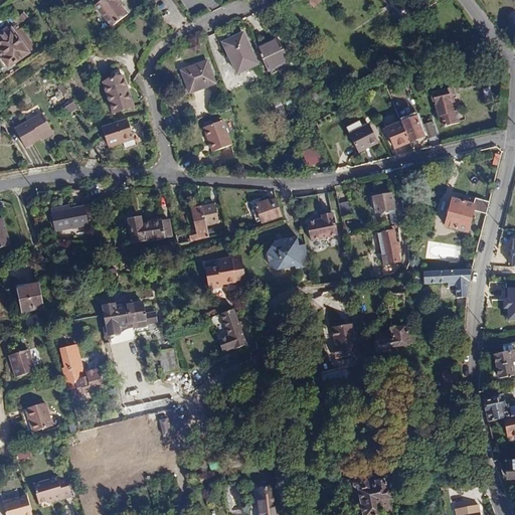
[(102,33),(116,22),(110,14),(112,12),(103,0),(101,0),(86,11),(102,33)]
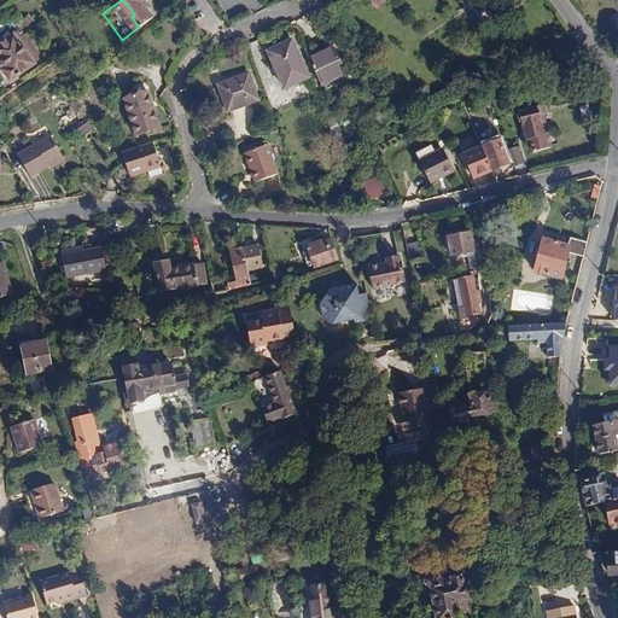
[(24,47),(3,18),(0,19),(0,64),(0,65),(24,47)]
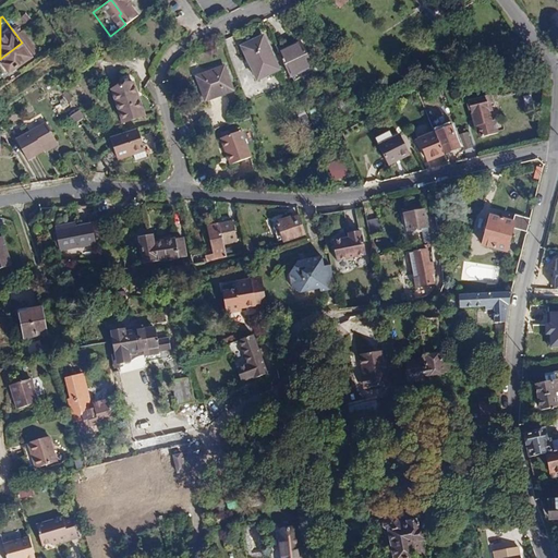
[(278,69),(262,35),(241,46),(256,79),(278,69)]
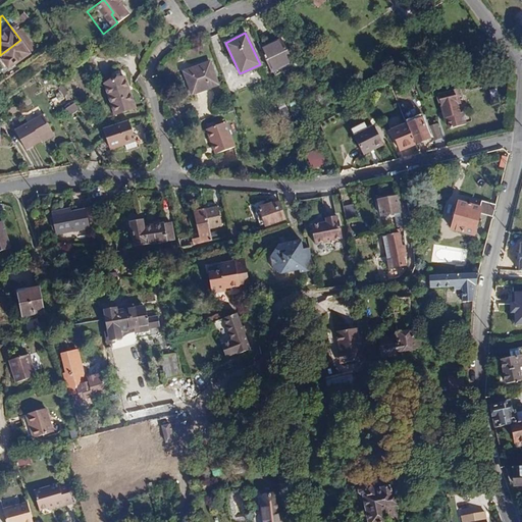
[(281,40),(260,50),(273,76),(299,64),(296,59),(292,61),(281,40)]
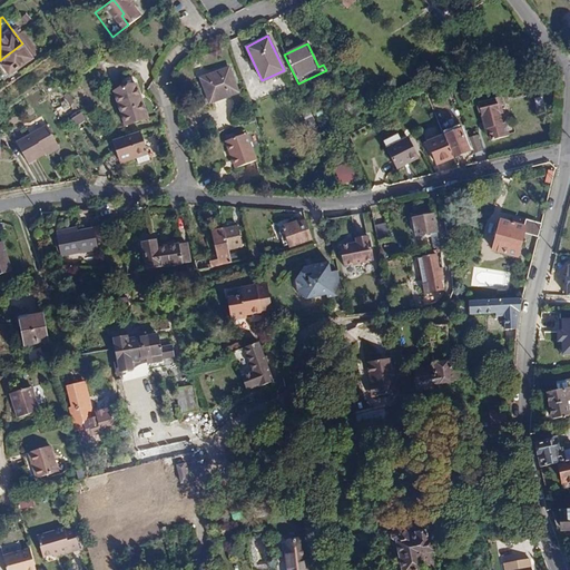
[(238,90),(229,67),(200,77),(210,101),(238,90)]
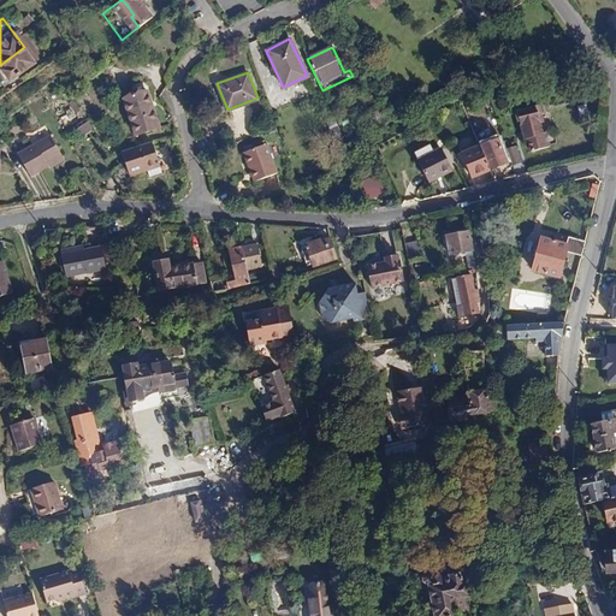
[(150,90),(128,99),(141,135),(163,128),(150,90)]
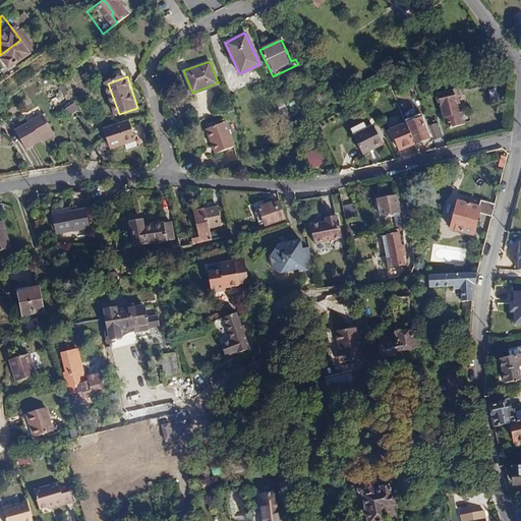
[(457,92),(456,88),(435,93),(438,106),(451,103),(454,102),(452,94),(457,92)]
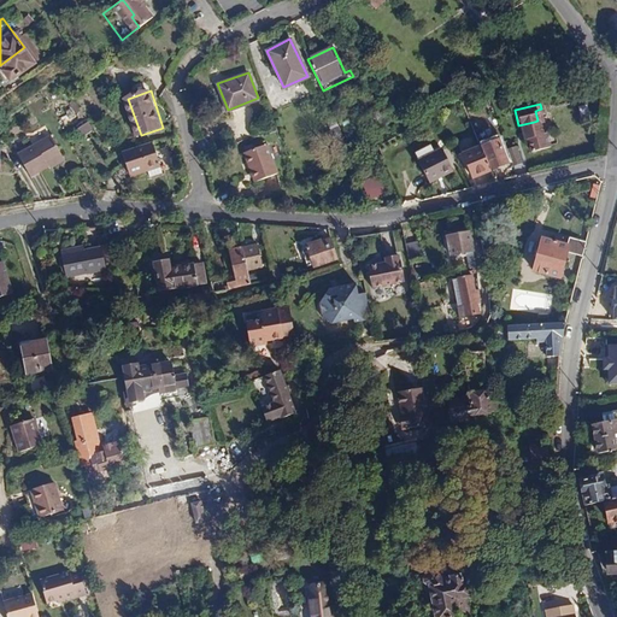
[(81,139),(94,131),(89,122),(76,129),(81,139)]
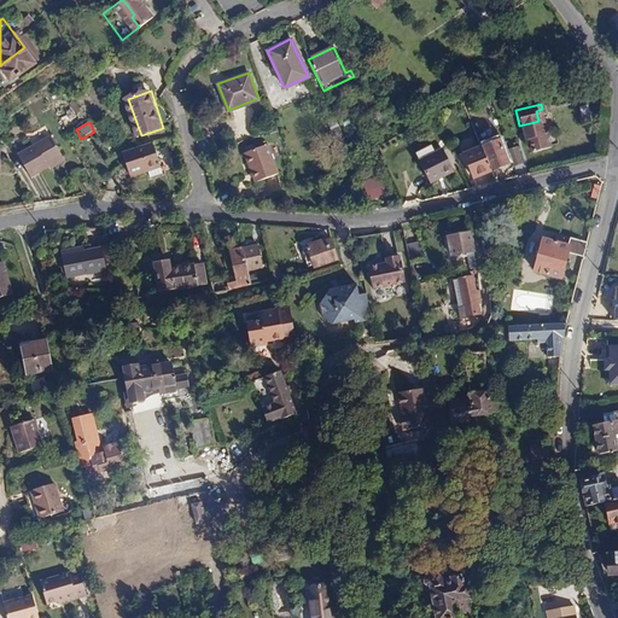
[(543,146),(540,132),(537,132),(536,127),(520,130),(522,138),(525,136),(529,150),(543,146)]
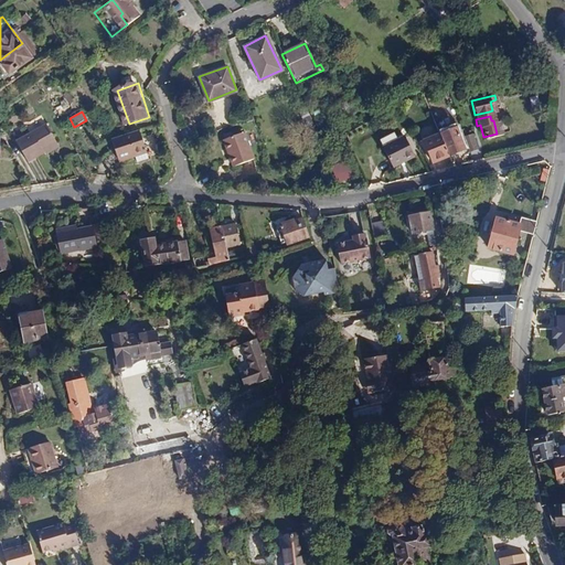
[(18,141),(29,162),(48,151),(46,150),(57,144),(48,125),(18,141)]
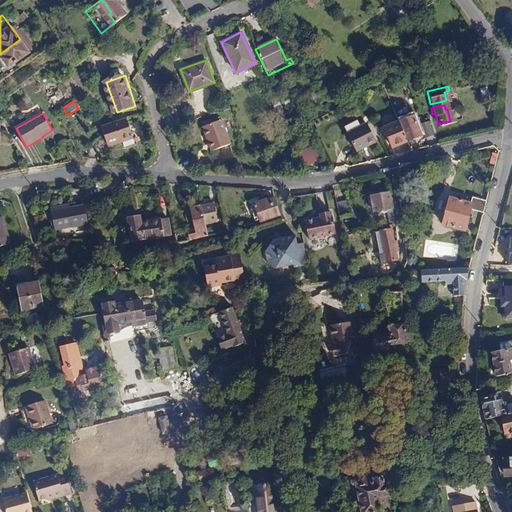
[(413,113),(398,120),(406,139),(421,133),(413,113)]
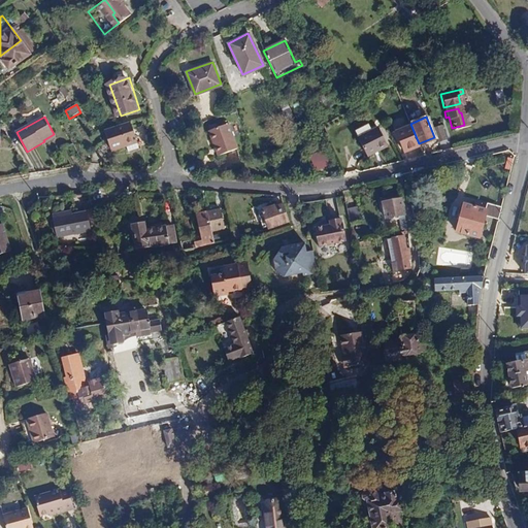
[(141,141),(134,122),(108,130),(116,151),(130,145),(132,152),(140,149),(140,142),(141,141)]
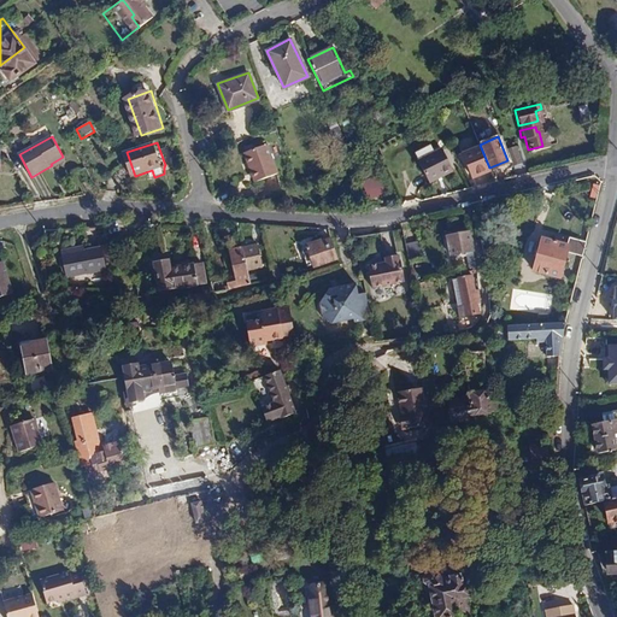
[(276,171),(265,142),(242,152),(253,180),(276,171)]
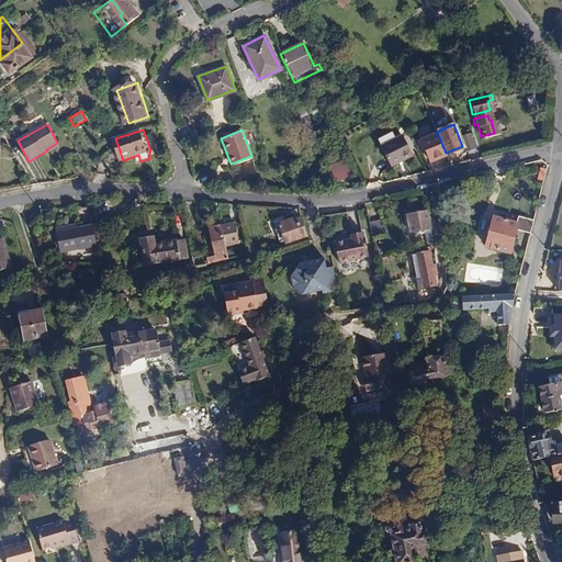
[(469,131),(461,134),(465,148),(473,145),(469,131)]
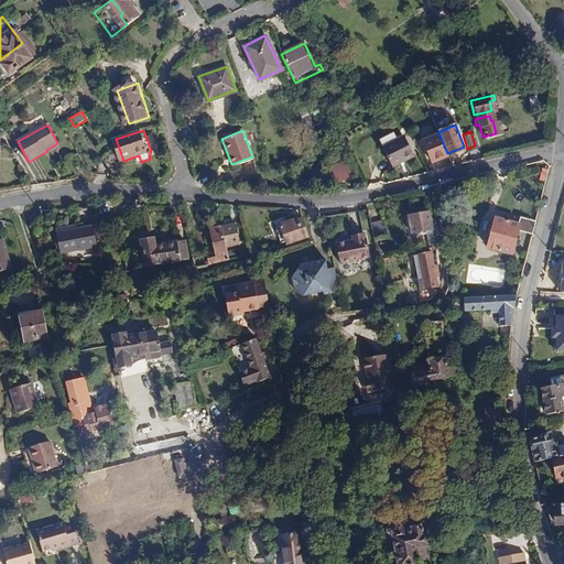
[(447,153),(438,132),(423,139),(432,160),(447,153)]
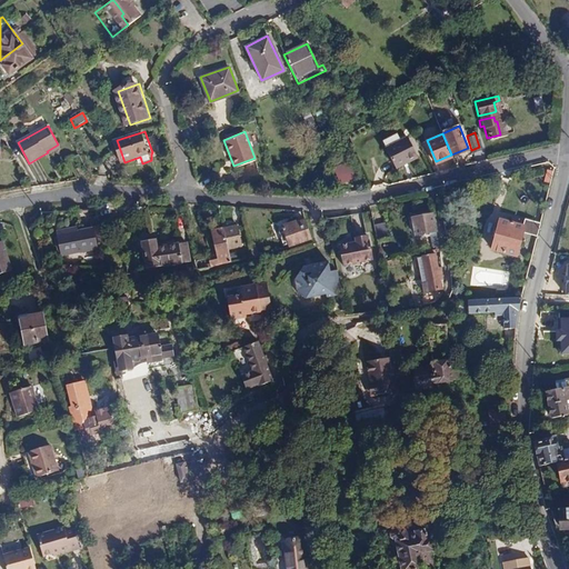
[(418,157),(408,136),(385,148),(395,168),(418,157)]
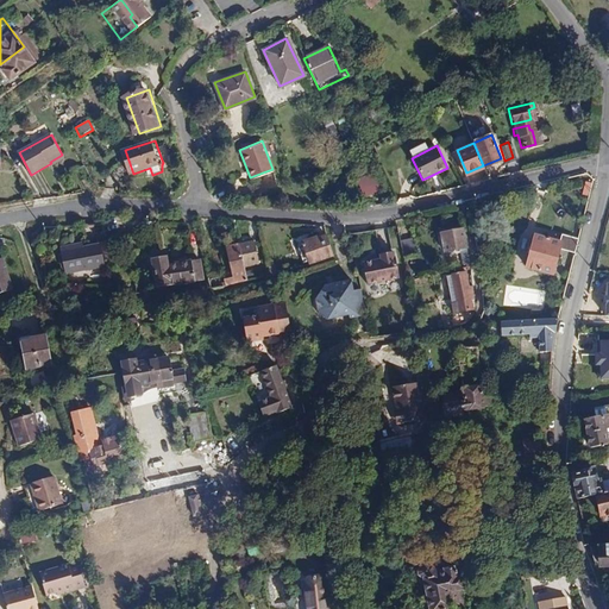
[(50,162),(51,163),(52,165),(64,158),(62,155),(50,162)]
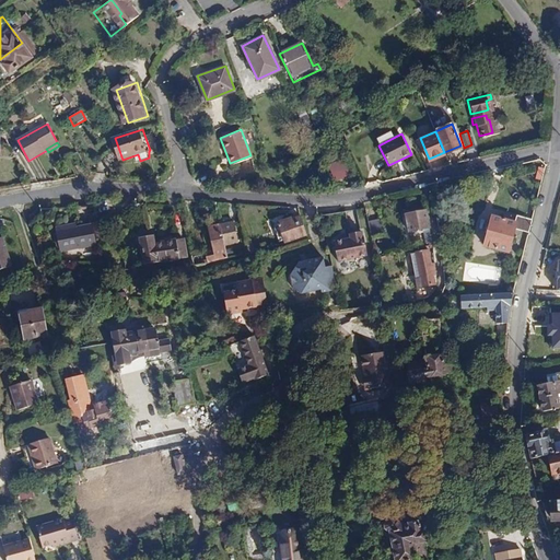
[(351,175),(346,161),(329,168),(336,183),(351,175)]
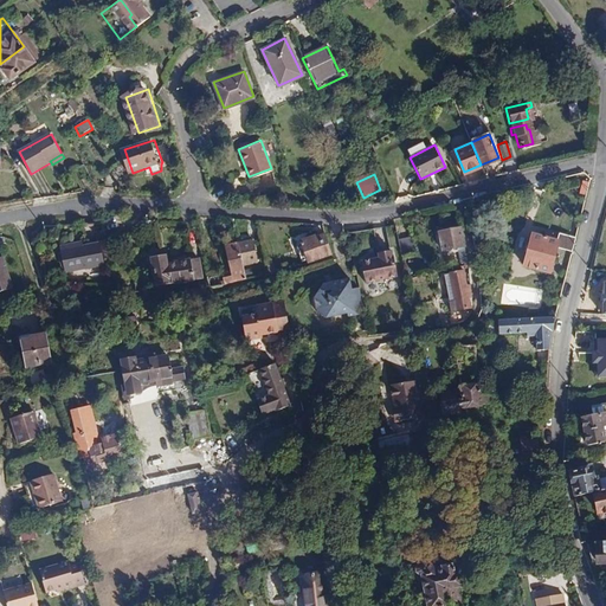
[(469,262),(462,227),(439,232),(443,251),(458,249),(461,263),(469,262)]
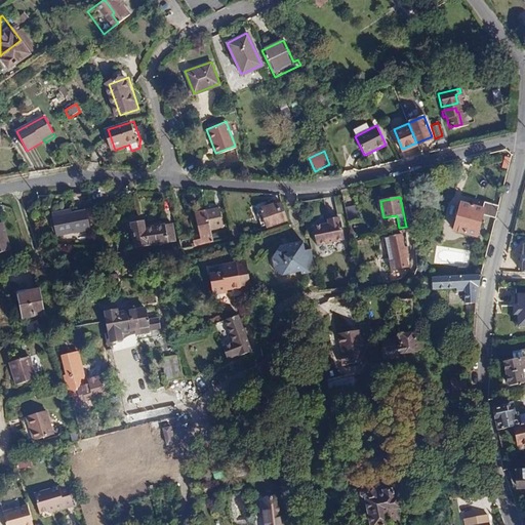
[(484,211),(496,214),(498,205),(487,202),(485,206),(462,201),(455,228),(478,234),(484,211)]
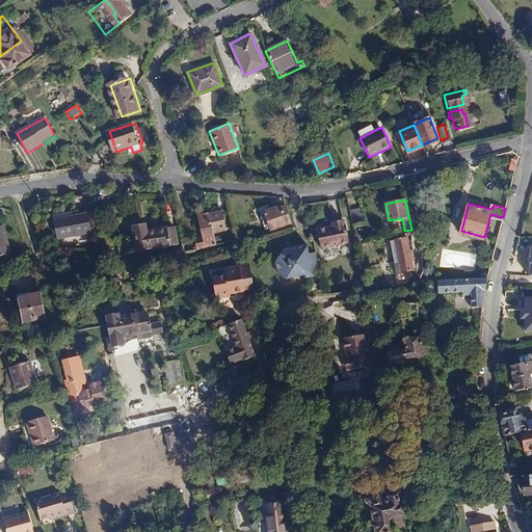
[(265,212),(271,232),(293,224),(286,206),(280,208),(278,206),(267,210),(267,211),(265,212)]
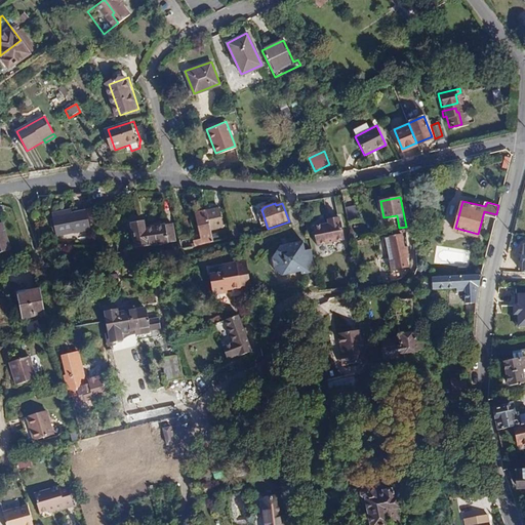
[(89,227),(85,209),(54,216),(58,234),(89,227)]
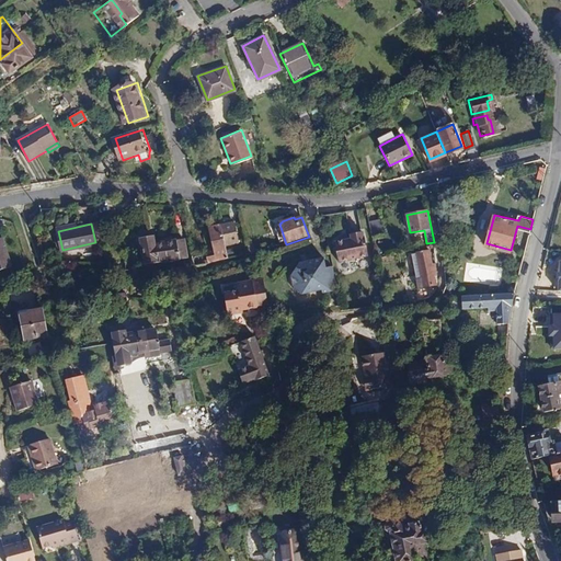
[(236,224),(221,227),(226,247),(240,243),(236,224)]
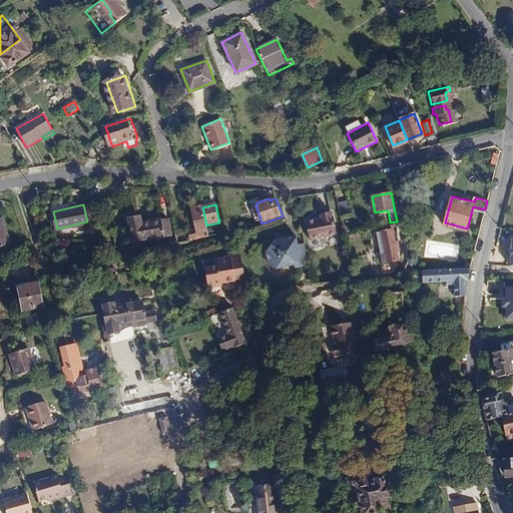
[(350,205),(338,207),(341,222),(353,219),(350,205)]
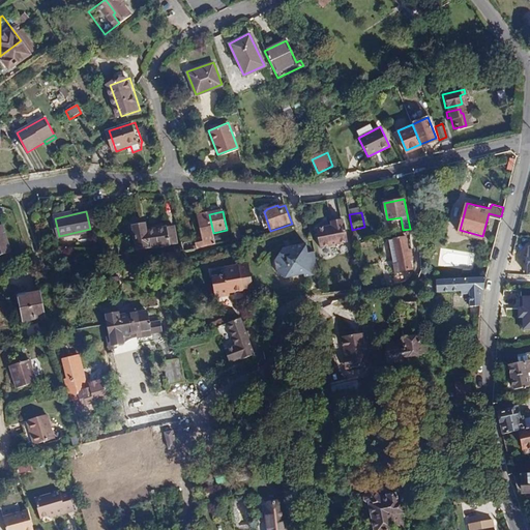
[(196,245),(196,249),(215,245),(213,233),(209,214),(198,217),(204,243),(196,245)]
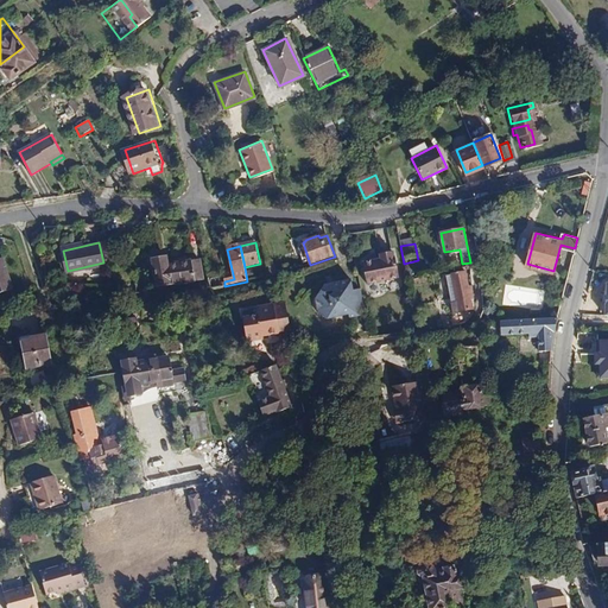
[(367,287),(399,282),(394,259),(393,260),(392,255),(379,258),(380,263),(362,266),(367,287)]
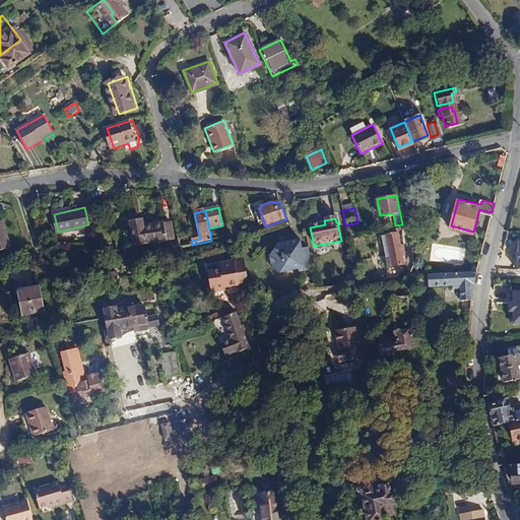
[(173,238),(171,222),(143,228),(142,220),(130,222),(134,244),(173,238)]
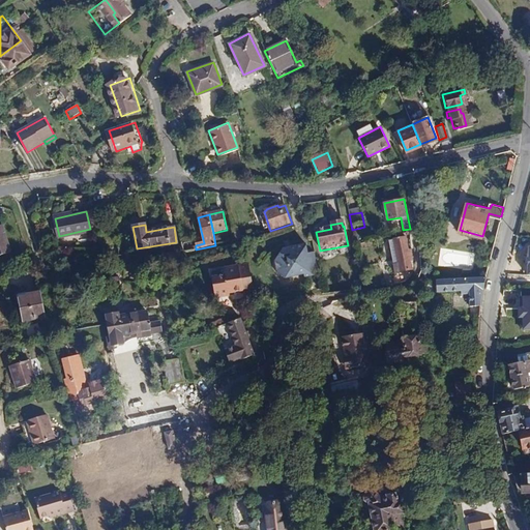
[(411,262),(413,261),(412,248),(408,248),(406,238),(394,240),(400,267),(395,268),(395,272),(412,269),(411,262)]
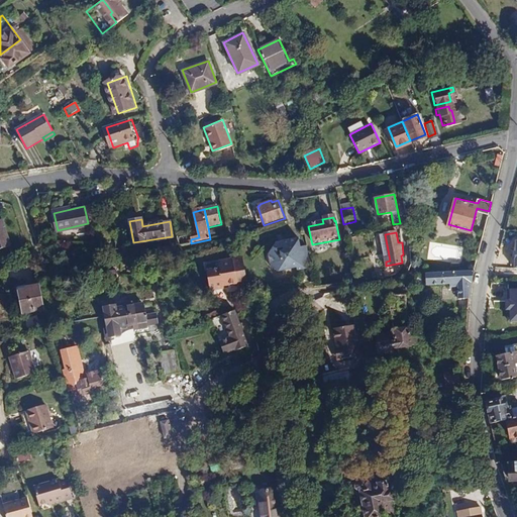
[(102,241),(103,249),(116,248),(116,240),(102,241)]
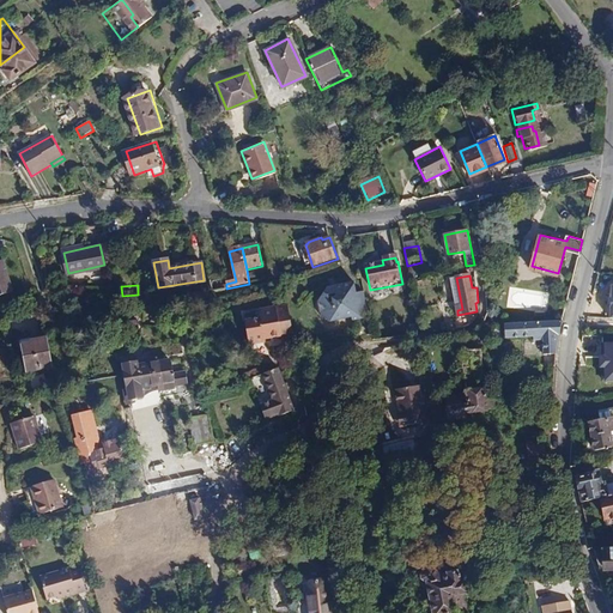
[(353,328),(370,325),(365,304),(357,307),(356,299),(352,287),(326,293),(317,308),(321,325),(331,331),(351,326),(353,328)]
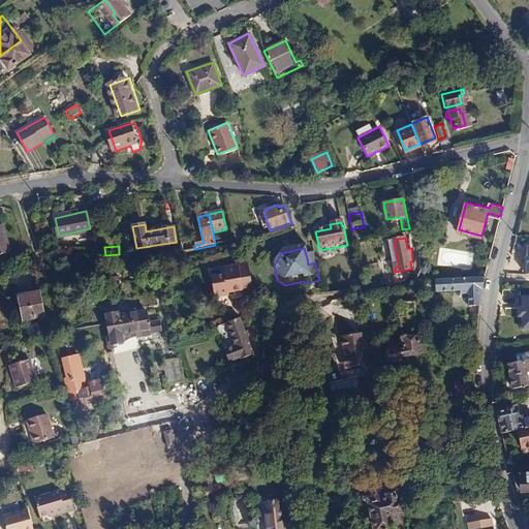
[(315,262),(314,256),(307,258),(308,265),(315,262)]
